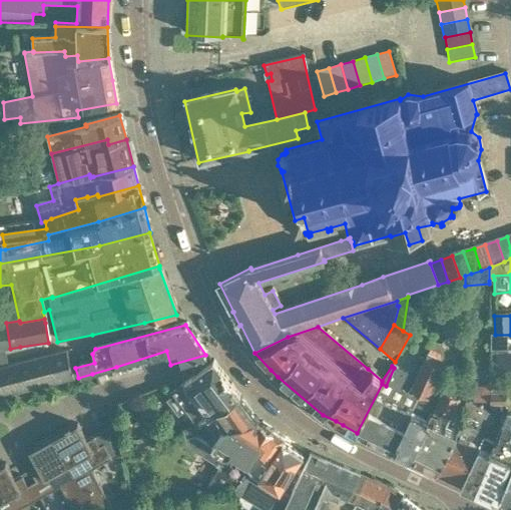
[(411,460),(444,393),(443,392),(441,394),(432,390),(442,369),(441,346),(433,342),(410,391),(406,393),(404,393),(401,388),(408,374),(394,368),(386,386),(382,384),(357,433),(411,460)]
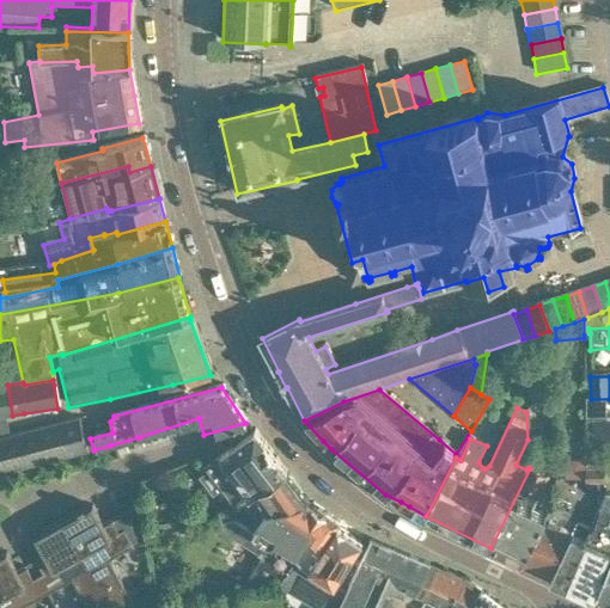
[(585,407),(585,421),(604,421),(604,409),(585,407)]
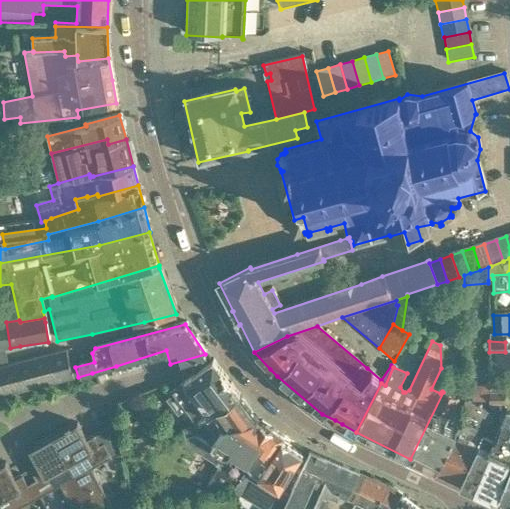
[(509,372),(509,351),(505,352),(489,352),(489,357),(489,372),(503,372),(509,372)]
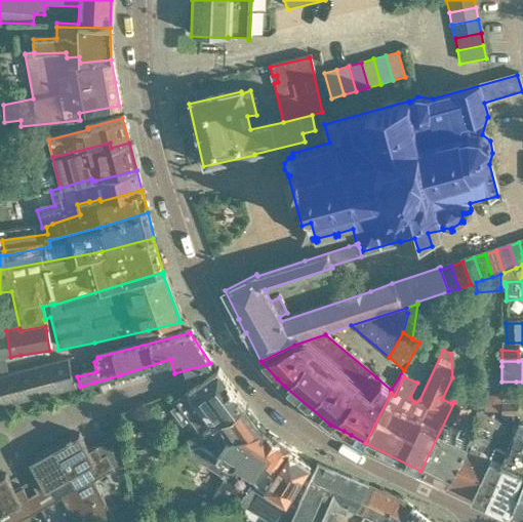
[(0,408),(80,387),(77,376),(72,377),(67,361),(0,377),(0,408)]
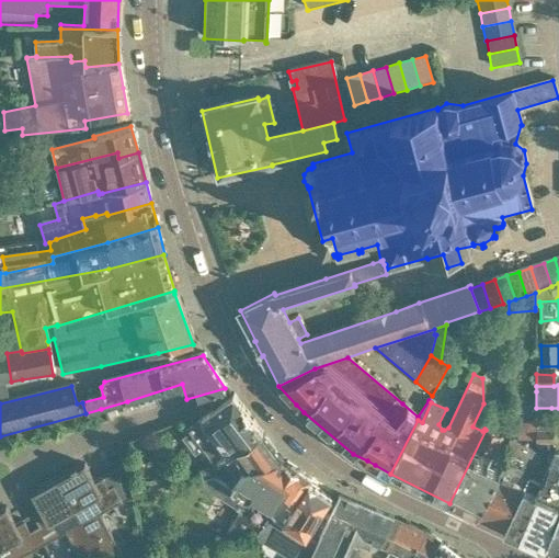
[(261,434),(232,396),(187,430),(190,432),(181,439),(194,456),(198,453),(202,456),(205,454),(216,468),(224,463),(229,458),(224,452),(228,448),(223,443),(234,434),(239,441),(247,435),(252,442),(261,434)]
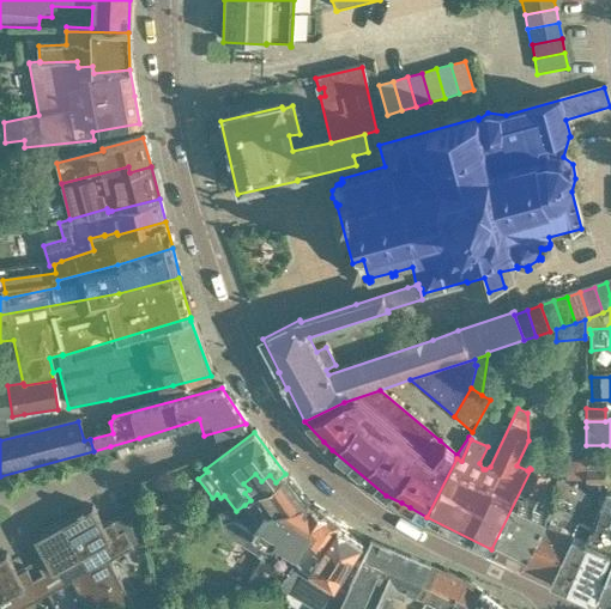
[(605,470),(603,445),(586,445),(586,481),(585,481),(585,485),(605,485),(605,470)]
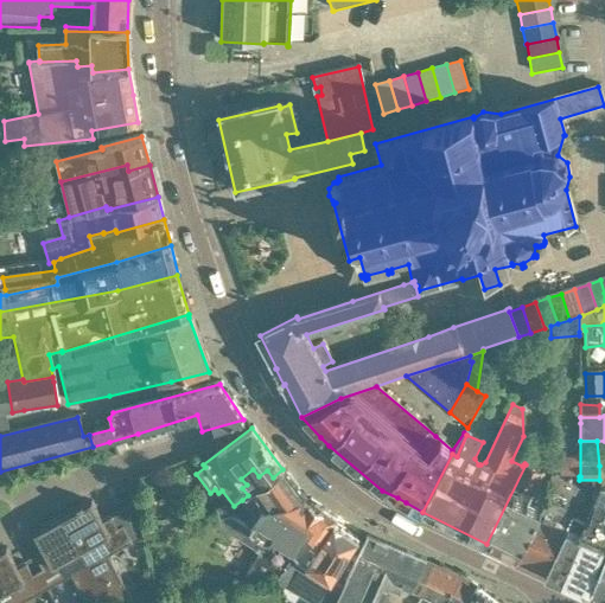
[(542,513),(541,513),(527,506),(543,473),(526,464),(486,544),(518,560),(542,513)]
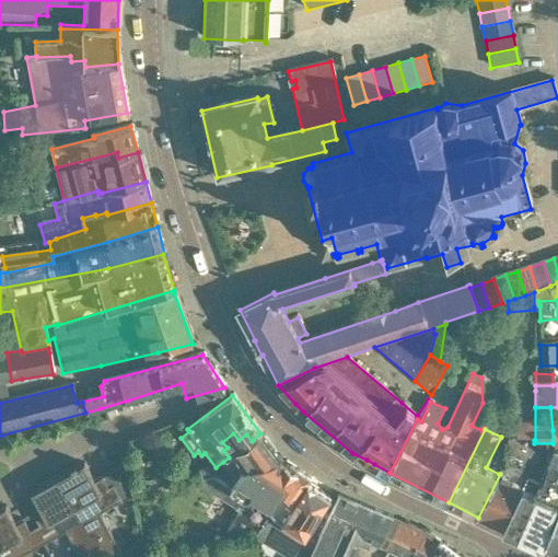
[(280,460),(260,433),(252,441),(246,434),(239,440),(233,433),(222,442),(228,448),(223,451),(229,457),(223,462),(236,477),(241,474),(280,460)]
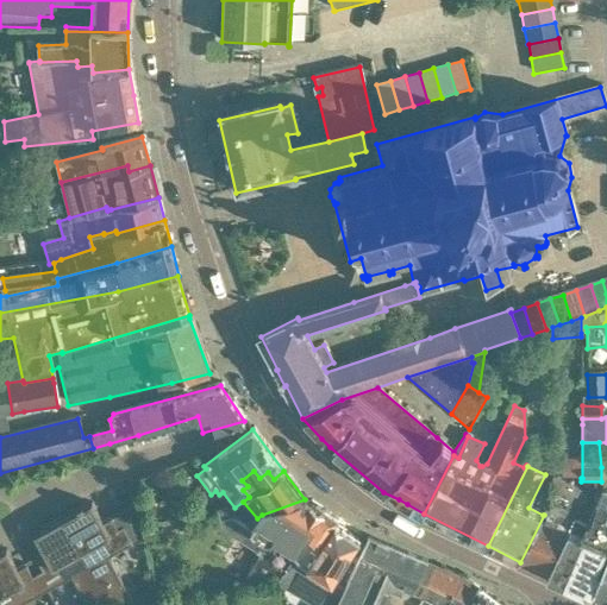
[(583,492),(552,477),(552,495),(543,515),(544,515),(520,562),(549,577),(574,523),(575,518),(573,517),(583,492)]
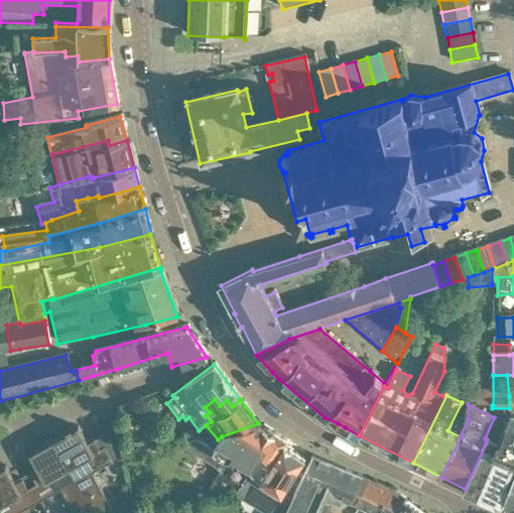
[(513,472),(513,415),(510,414),(497,444),(498,445),(477,495),(495,504),(500,504),(513,472)]
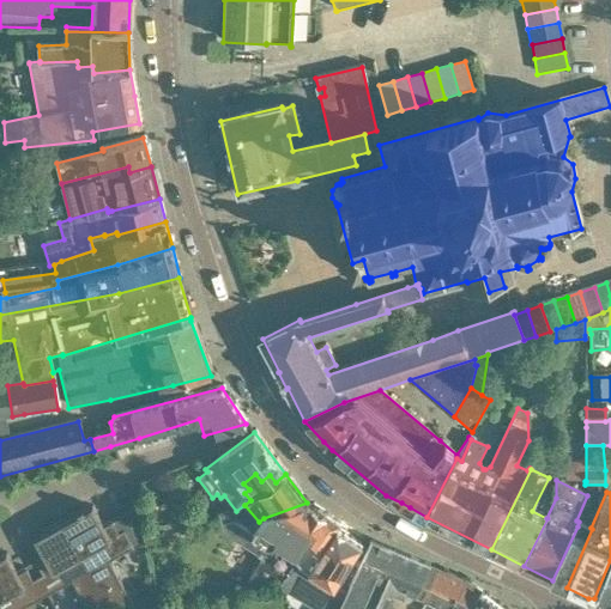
[(298,556),(326,515),(307,503),(264,518),(259,522),(261,527),(254,537),(233,523),(212,528),(261,560),(246,583),(256,589),(280,582),(296,570),(298,556)]
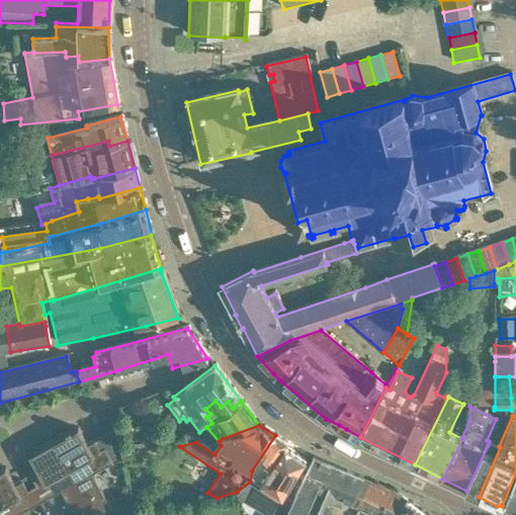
[(69,431),(51,441),(91,514),(111,514),(90,476),(111,464),(103,449),(98,452),(93,442),(86,446),(77,430),(70,433),(69,431)]
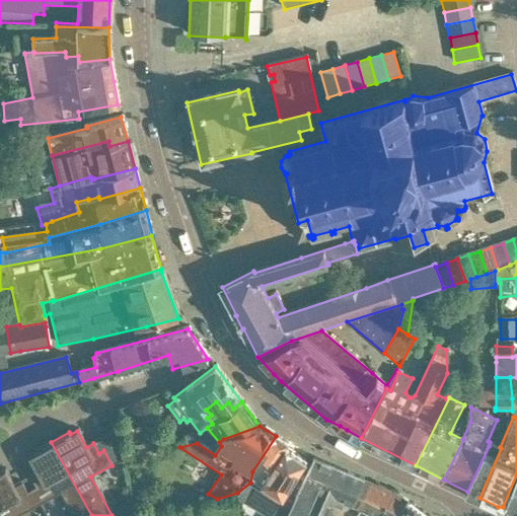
[(237,493),(235,495),(268,515),(272,515),(274,512),(306,461),(285,447),(287,444),(276,436),(252,471),(250,483),(237,493)]
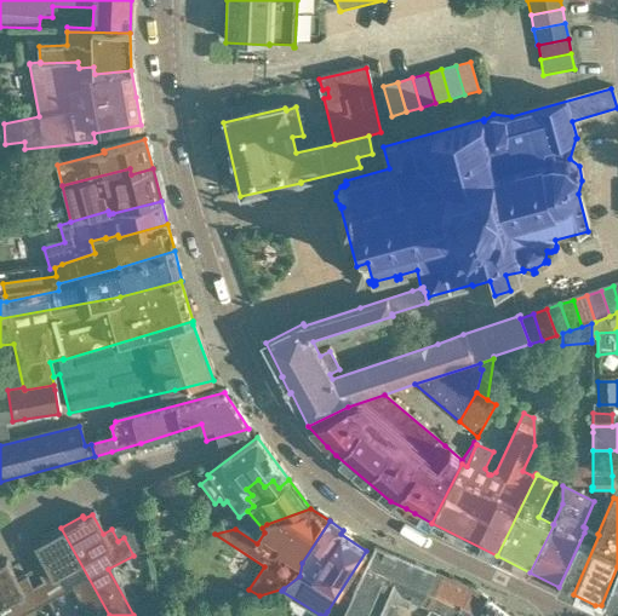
[(109,615),(61,528),(38,540),(39,543),(34,546),(45,566),(35,571),(41,582),(36,586),(46,602),(70,588),(85,615),(109,615)]
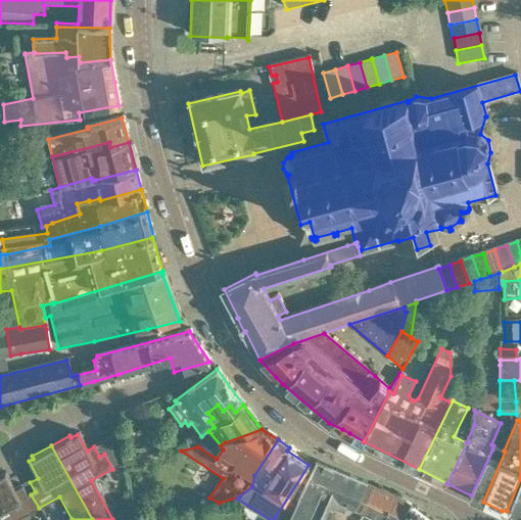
[(505,452),(504,451),(500,450),(500,448),(493,445),(492,450),(471,495),(483,502),(505,452)]
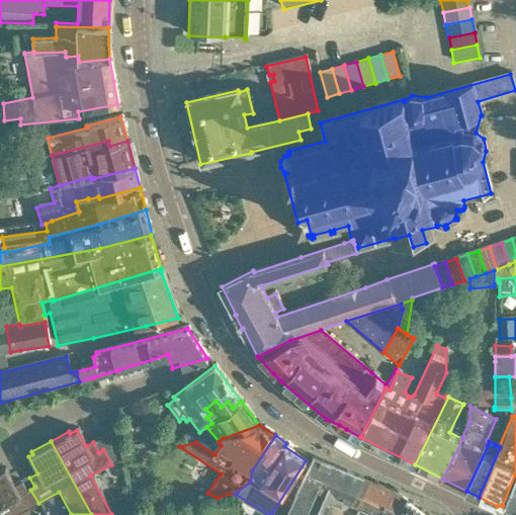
[(154,442),(134,446),(135,453),(155,449),(154,442)]
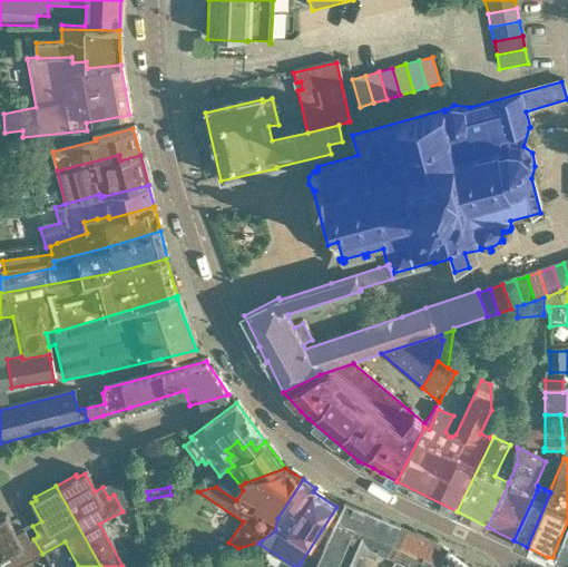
[(358,533),(365,514),(344,505),(323,549),(314,566),(336,566),(341,557),(342,557),(352,530),(358,533)]
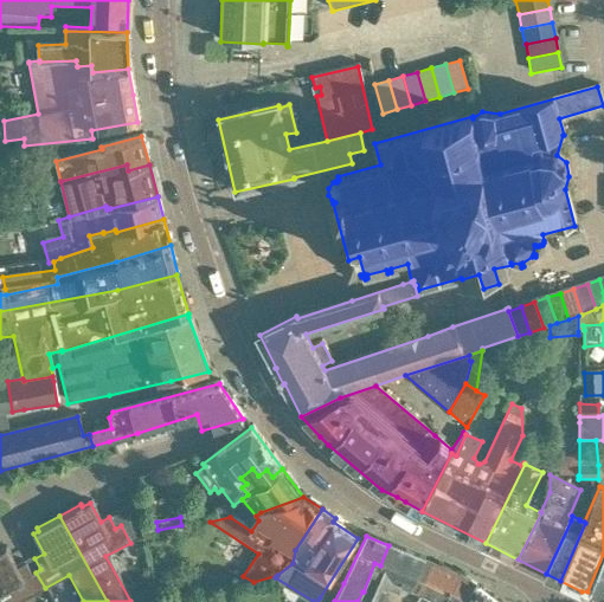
[(416,594),(430,563),(389,545),(380,565),(374,563),(364,591),(362,591),(358,601),(381,601),(387,590),(398,594),(400,588),(415,593),(416,594)]
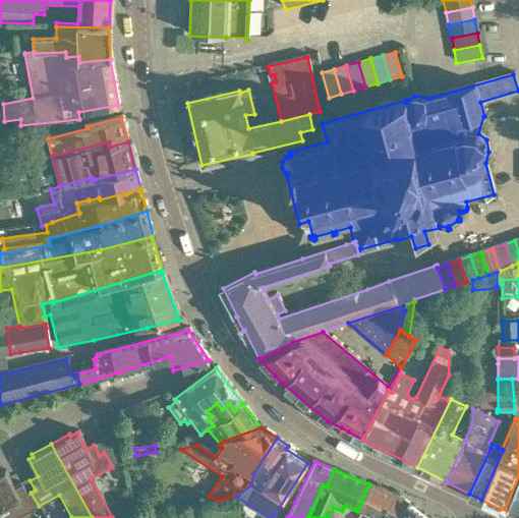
[(16,517),(39,506),(31,493),(26,495),(21,485),(13,490),(4,472),(0,474),(0,517),(16,517)]
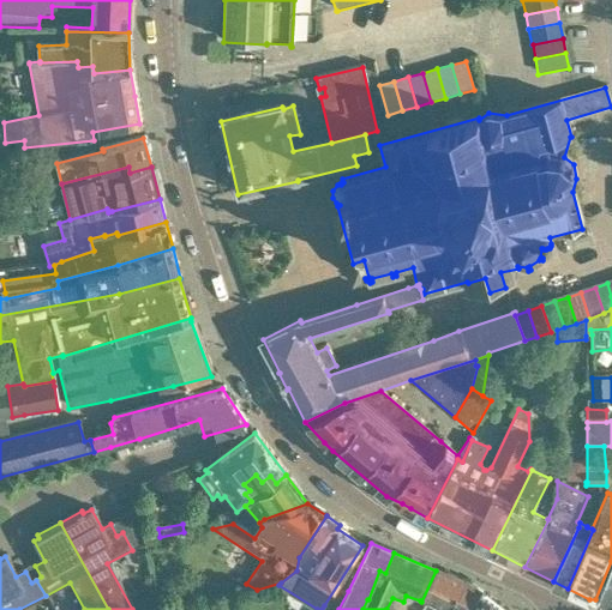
[(611,561),(595,599),(611,607),(611,561)]
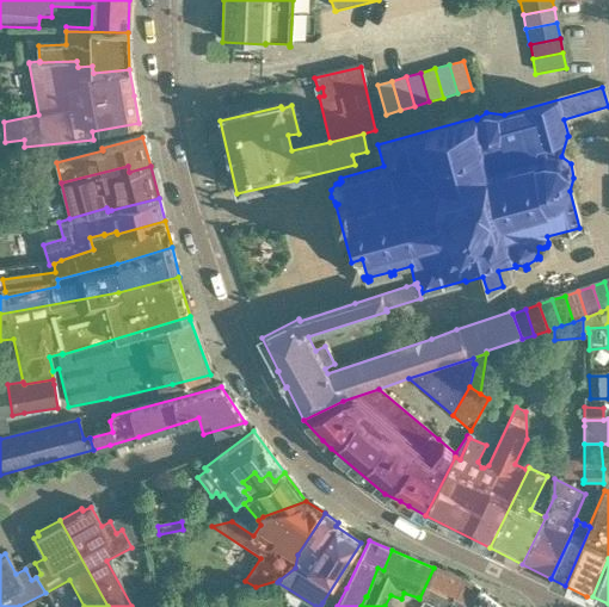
[(468,606),(478,592),(465,582),(440,571),(434,568),(419,599),(432,606),(448,606),(453,600),(462,606),(468,606)]
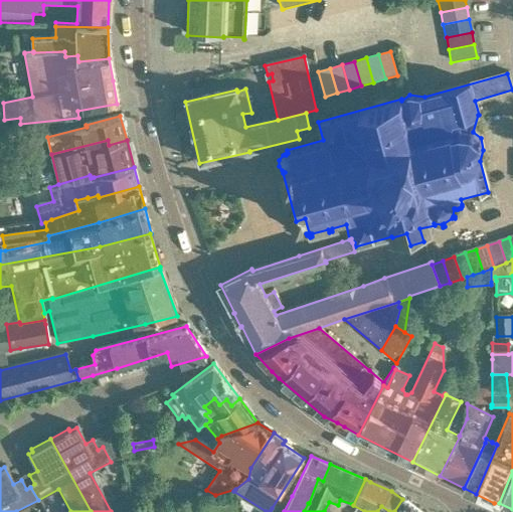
[(422,511),(402,499),(394,511),(422,511)]
